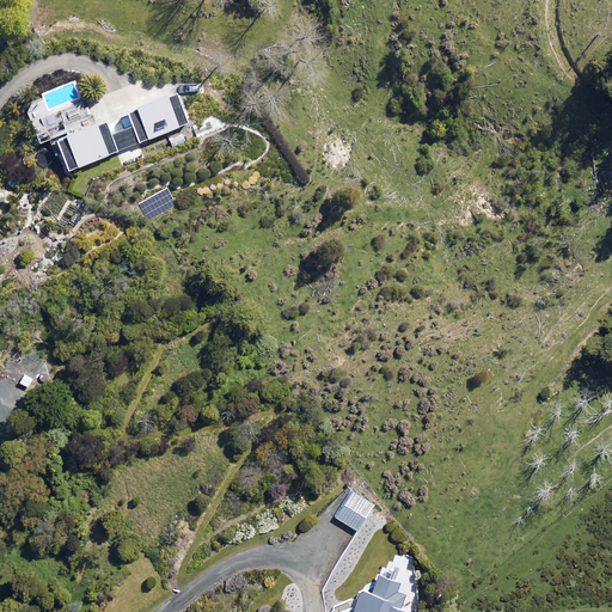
[(85,105),(74,81),(23,103),(40,146),(53,140),(66,172),(185,124),(172,91),(151,101),(142,81),(85,105)]
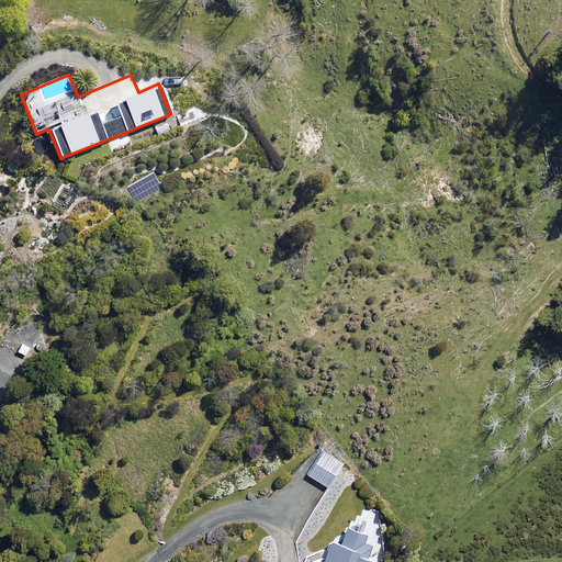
[(161,188),(154,176),(130,189),(136,201),(161,188)]
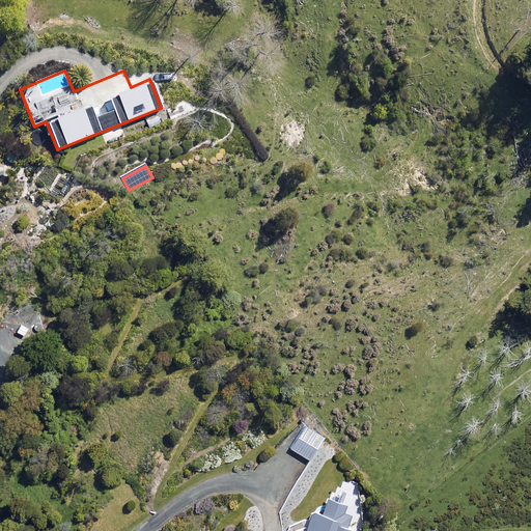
[(39,332),(20,325),(17,333),(35,341),(39,332)]
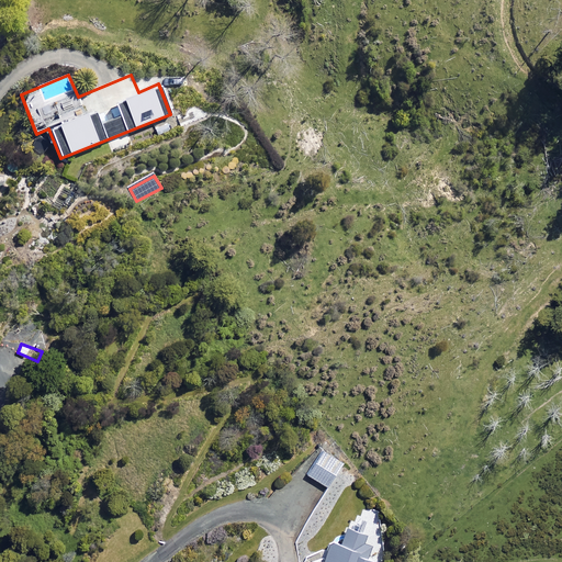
[(344,463),(323,450),(306,475),(327,489),(344,463)]
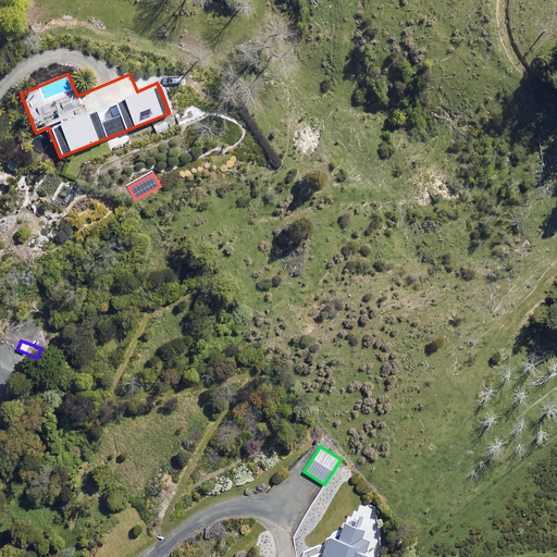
[(370,556),(362,554),(368,541),(360,537),(362,532),(343,524),(336,542),(326,539),(321,552),(309,556),(308,556),(370,556)]
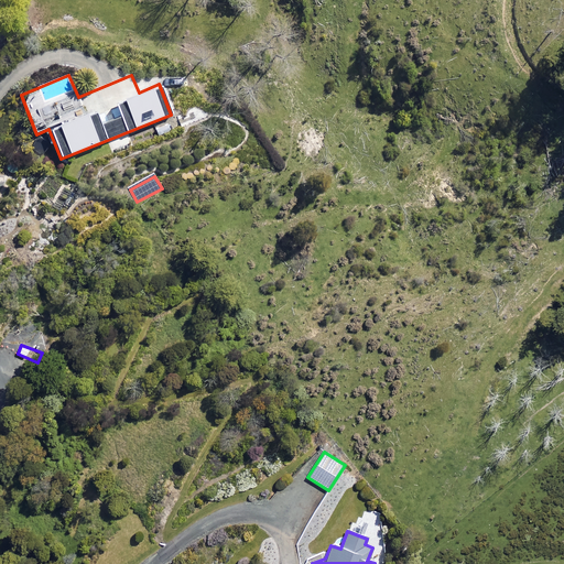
All buildings are outlined.
